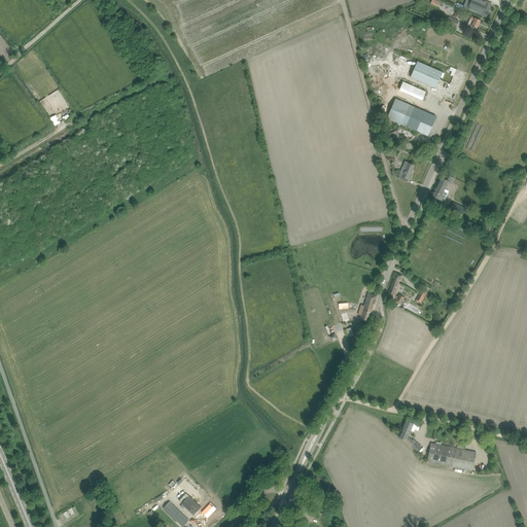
[(481,0),(469,0),(471,0),(468,7),(478,11),(477,13),(486,16),(489,11),(488,11),(491,5),(488,3),(481,0)]
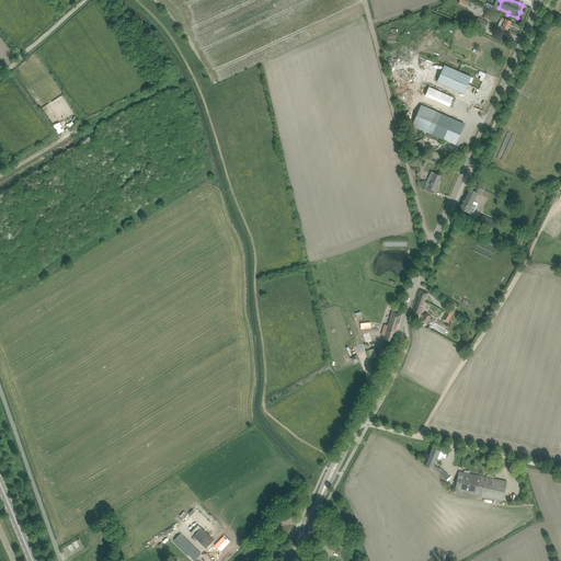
[(478,18),(476,23),(485,27),(488,22),(478,18)]
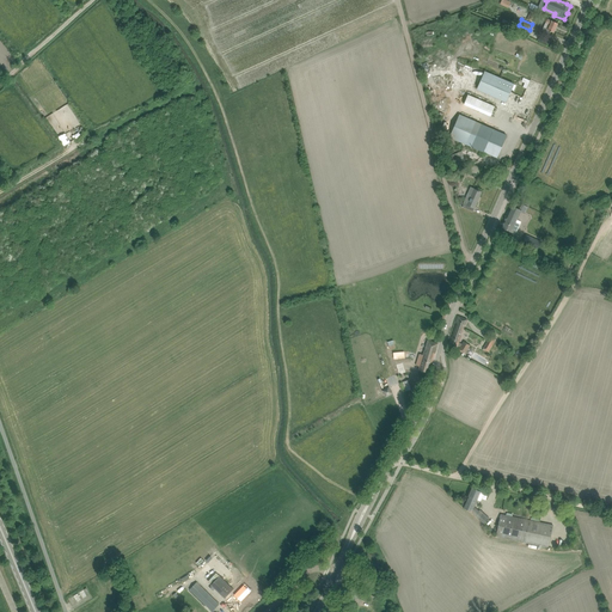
[(543,28),(542,31),(548,34),(549,30),(554,32),(558,23),(552,20),(551,20),(548,19),(543,28)]
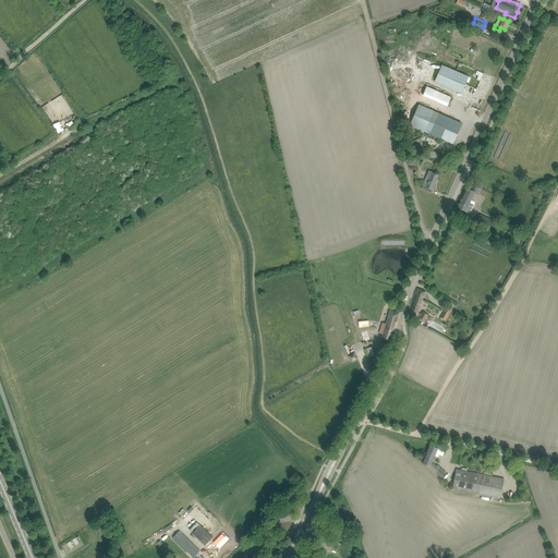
[(443,65),(435,82),(461,93),(469,76),(443,65)]
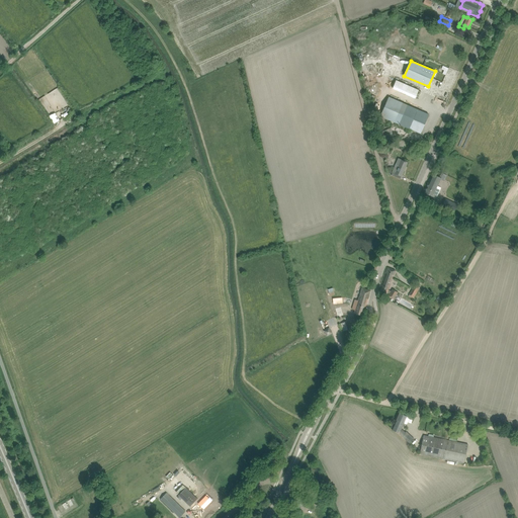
[(398,80),(395,89),(418,98),(421,89),(398,80)]
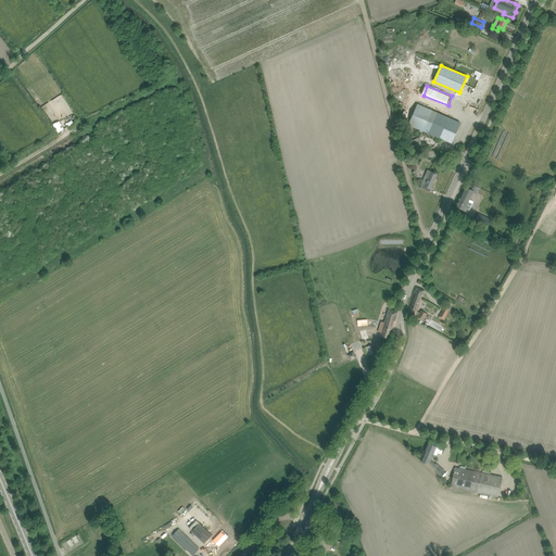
[(417,104),(408,124),(424,130),(443,139),(452,143),(460,123),(455,121),(432,111),(417,104)]
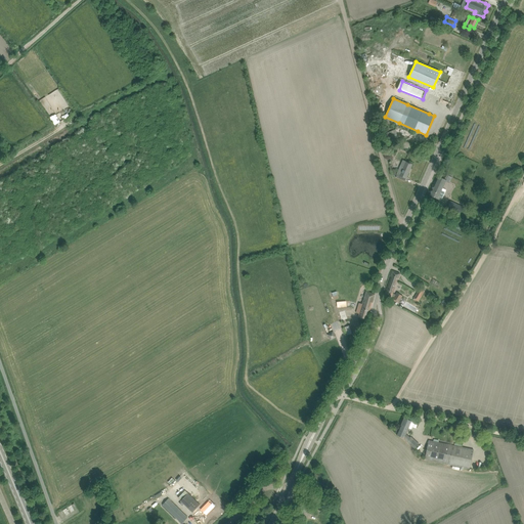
[(55,115),(50,118),(54,125),(59,121),(55,115)]
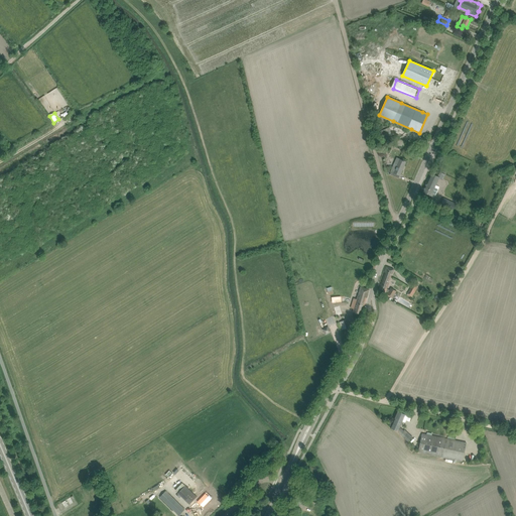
[(379,135),(381,141),(393,136),(391,130),(379,135)]
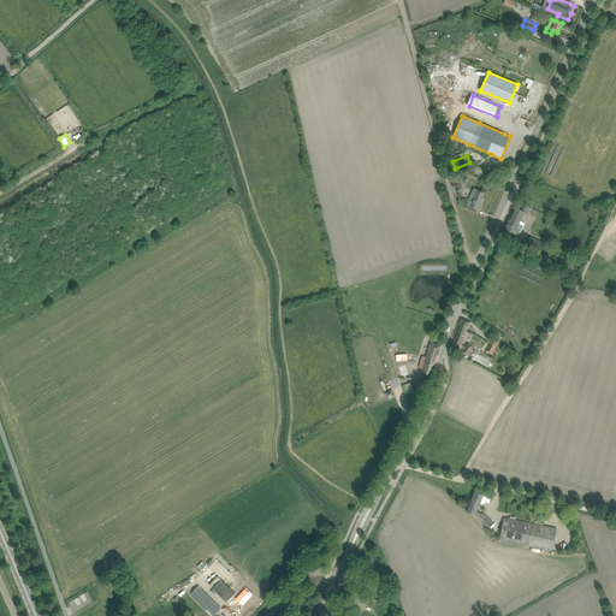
[(474,189),(468,202),(466,208),(473,212),(474,208),(478,209),(485,194),(477,189),(477,190),(474,189)]
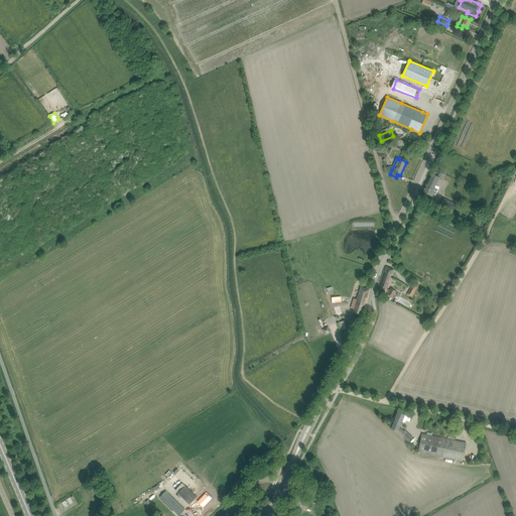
[(423,191),(427,195),(434,198),(439,186),(435,184),(439,177),(431,173),(423,191)]
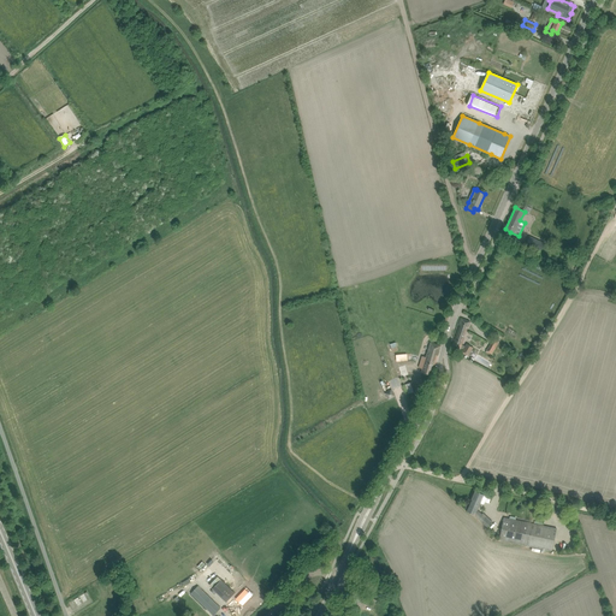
[(526,244),(537,249),(542,252),(545,243),(529,236),(526,244)]
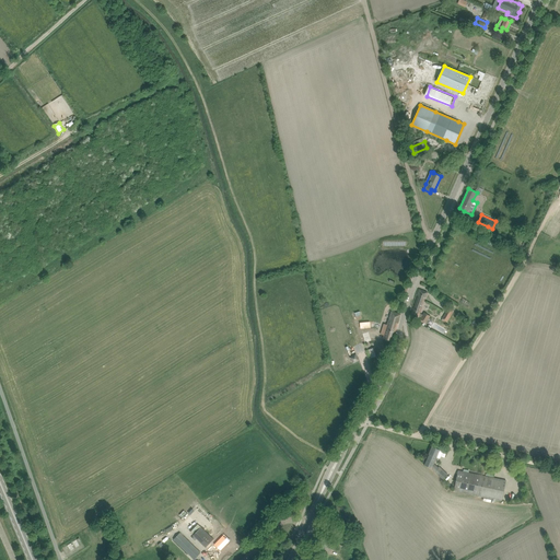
[(419,316),(421,317),(420,321),(427,323),(430,314),(423,312),(423,314),(420,313),(422,307),(421,307),(427,292),(419,290),(417,295),(418,295),(411,314),(419,316)]
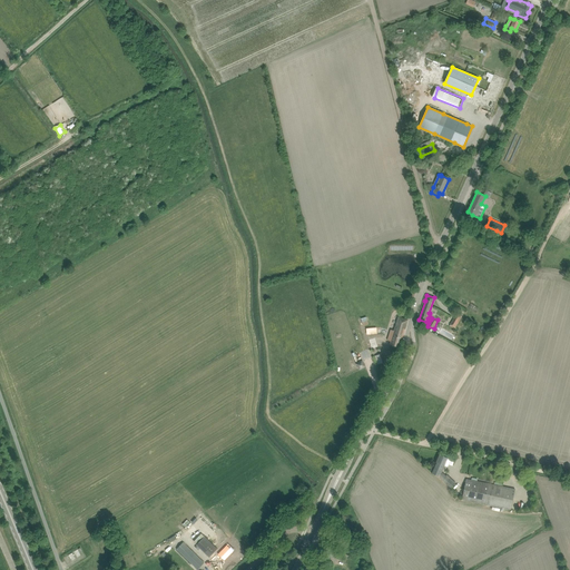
[(459,312),(450,325),(455,328),(462,316),(461,316),(462,313),(459,312)]
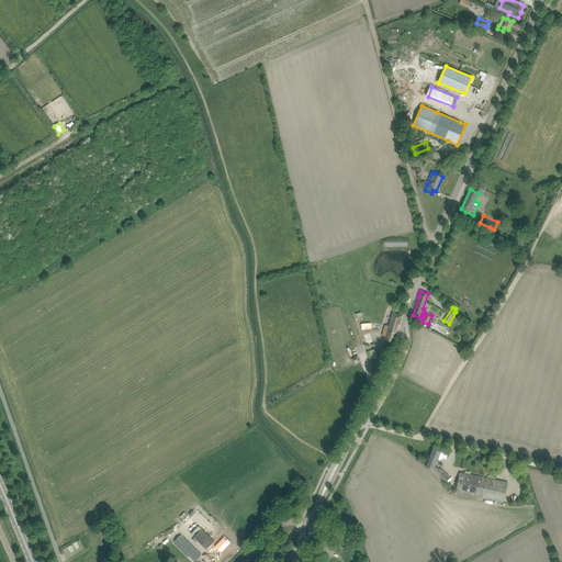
[(385,336),(384,339),(393,343),(402,315),(393,313),(389,326),(385,325),(382,335),(385,336)]
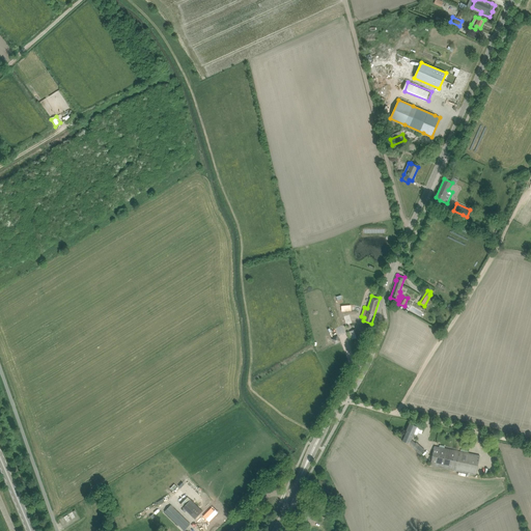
[(343,316),(345,325),(352,323),(350,314),(343,316)]
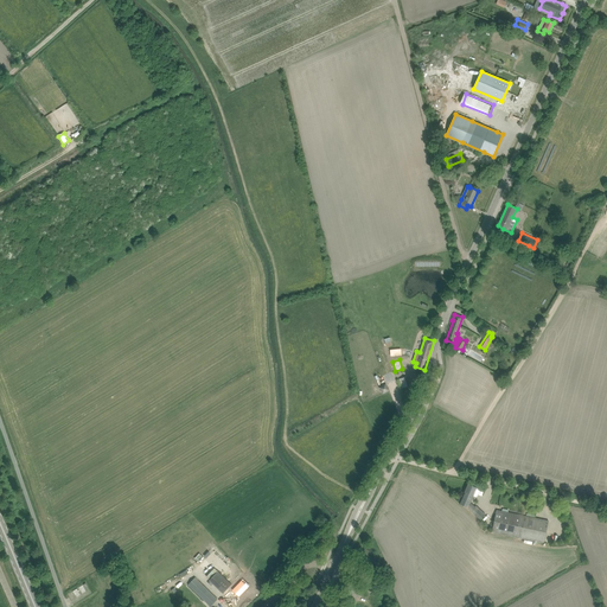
[(387,383),(378,387),(382,394),(390,390),(387,383)]
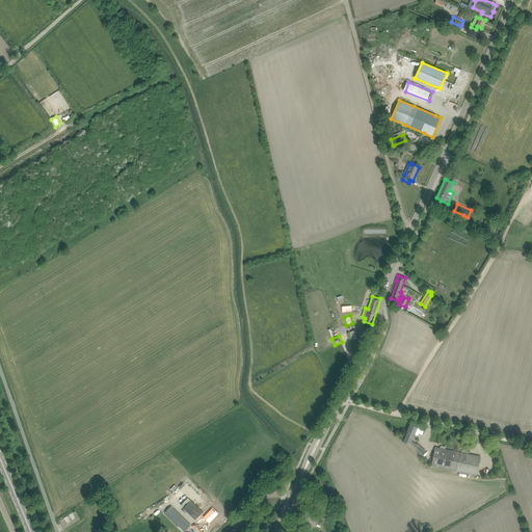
[(410,424),(403,440),(402,442),(410,445),(410,444),(421,455),(426,451),(420,446),(419,445),(418,446),(413,440),(415,434),(418,435),(420,429),(424,431),(425,428),(419,425),(418,427),(410,424)]
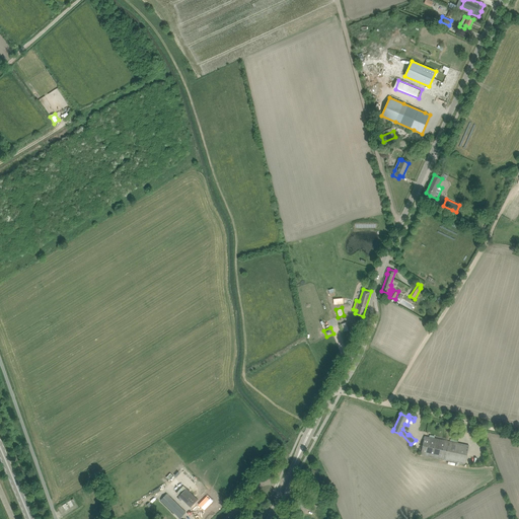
[(425,436),(421,454),(465,463),(469,445),(425,436)]
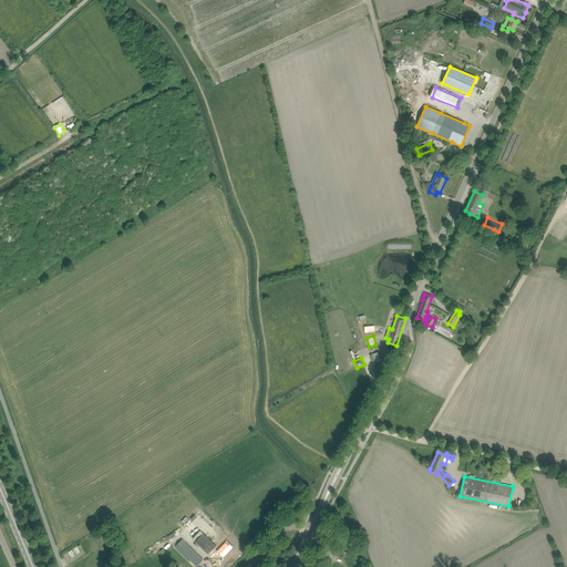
[(200,534),(194,540),(208,554),(216,546),(204,534),(202,535),(200,534)]
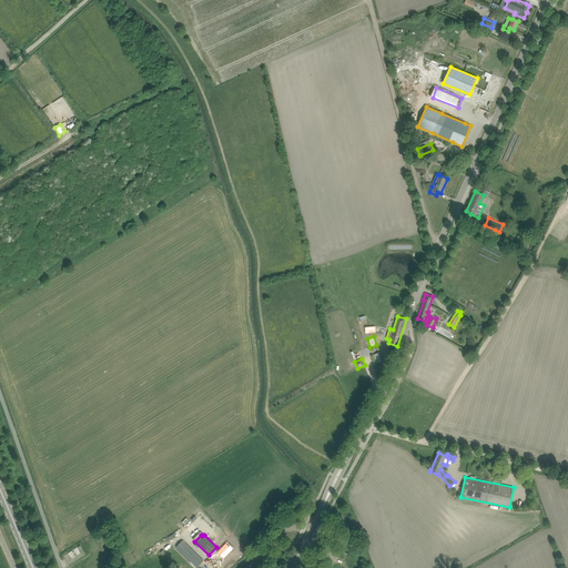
[(175,547),(193,564),(196,567),(203,560),(182,540),(175,547)]
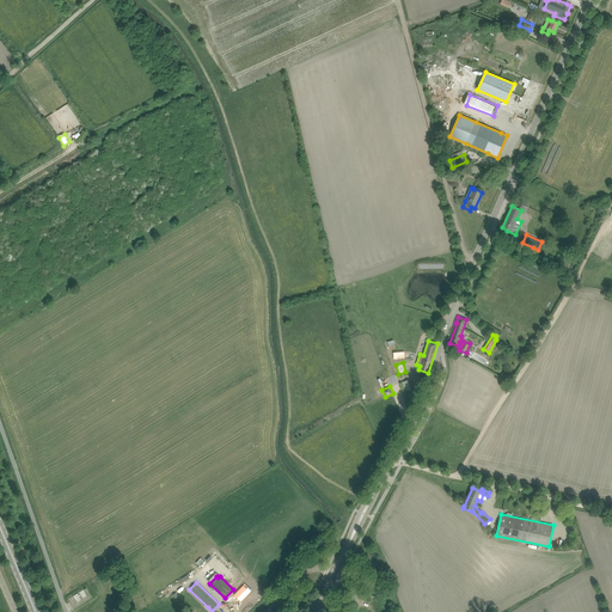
[(245,585),(234,595),(240,601),(251,591),(245,585)]
